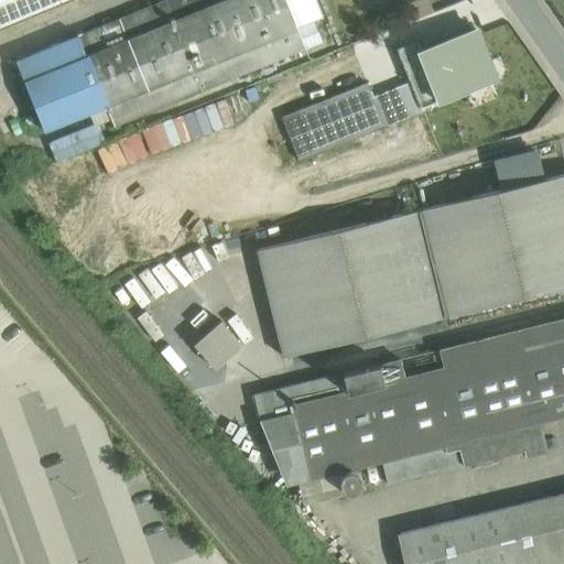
[(0,0),(0,10),(12,6),(10,0),(0,0)]
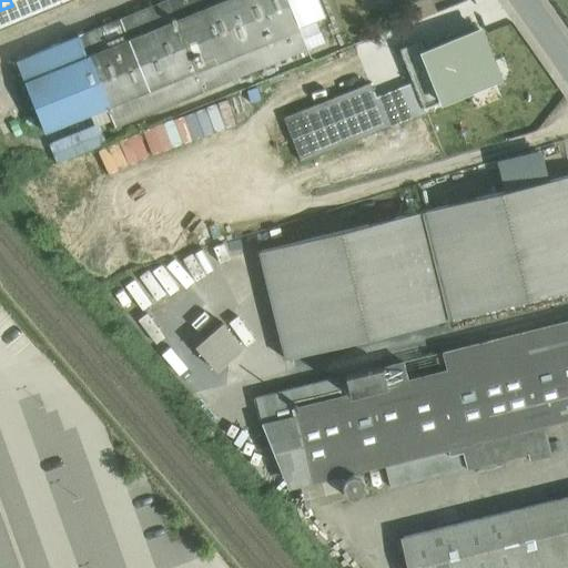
[(166,0),(165,0),(78,36),(16,61),(44,132),(107,107),(114,127),(204,90),(196,70),(176,23),(175,24),(172,18),(174,17),(166,0)]
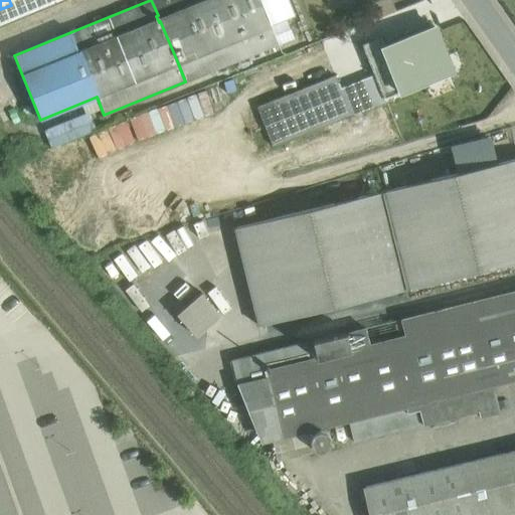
[(261,0),(151,0),(158,15),(156,16),(159,22),(160,21),(178,63),(271,26),(261,0)]
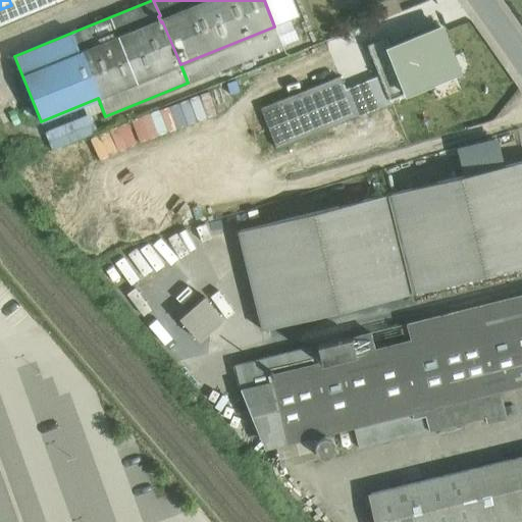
[(397,0),(389,0),(373,7),(378,19),(402,10),(397,0)]
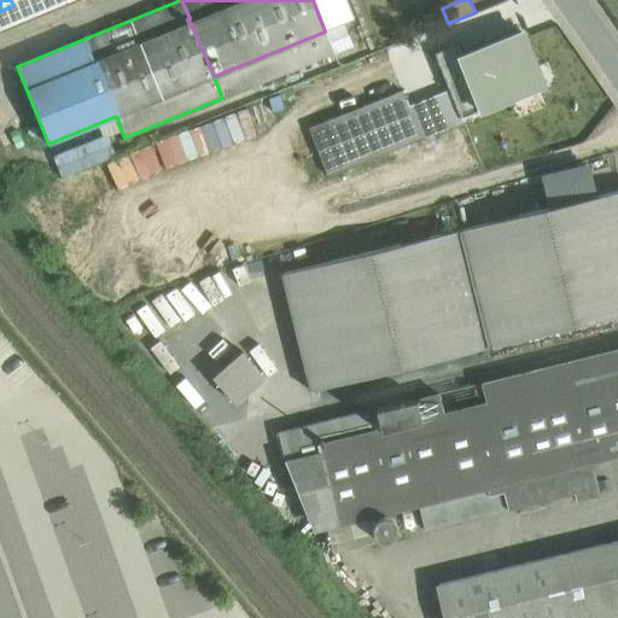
[(325,31),(214,76),(222,98),(334,53),(333,50),(347,44),(339,25),(325,31)]
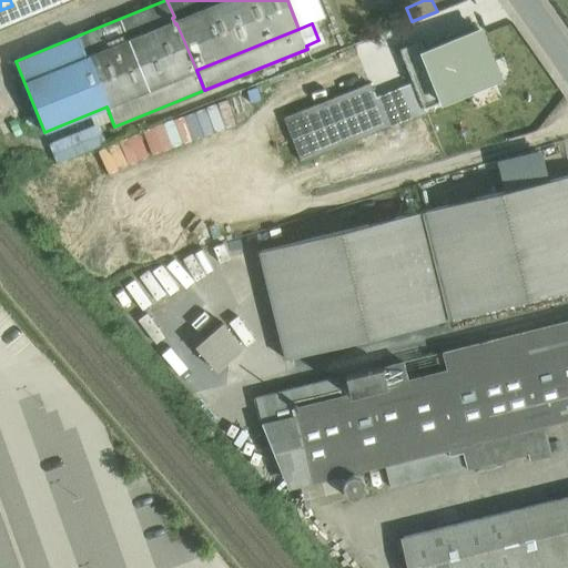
[(478,30),(425,51),(421,41),(401,50),(413,83),(416,91),(418,90),(436,83),(443,101),(498,79),(478,30)]
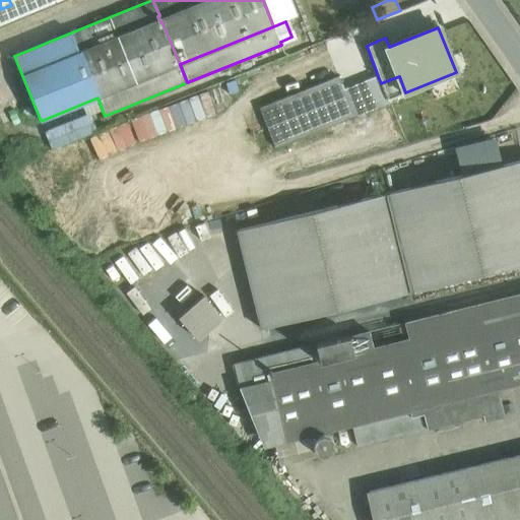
[(338,76),(260,108),(276,147),(353,117),(342,89),(343,89),(338,76)]
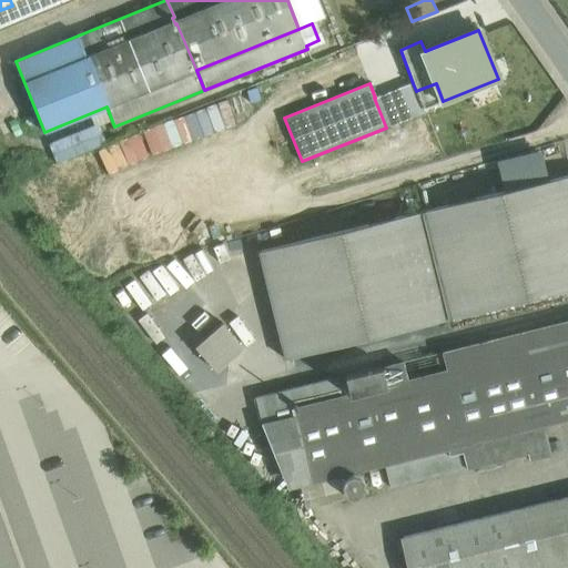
[(375,98),(374,98),(386,128),(426,111),(418,90),(416,91),(413,83),(375,98)]
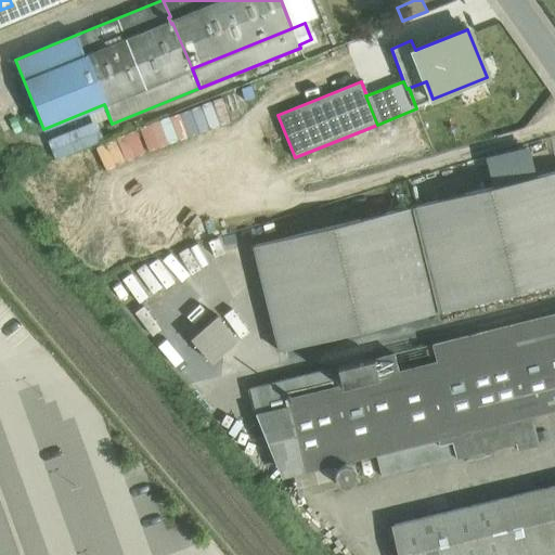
[(98,123),(49,134),(53,153),(102,142),(98,123)]
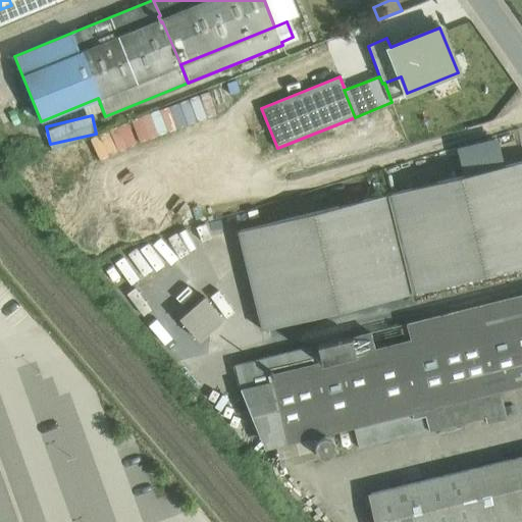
[(521,160),(387,195),(412,294),(521,266),(521,160)]
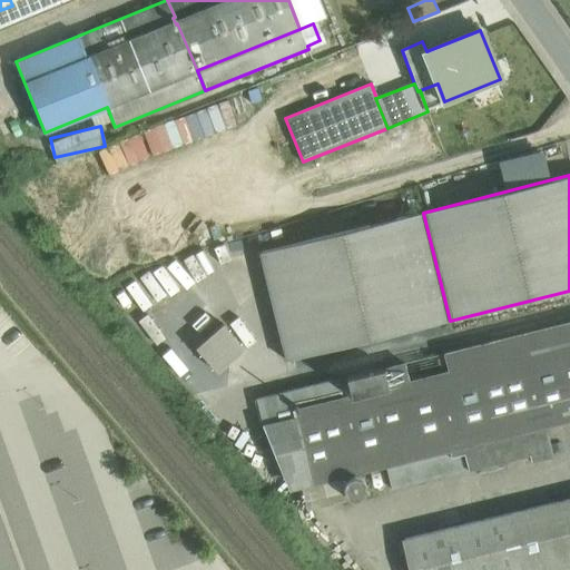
[(423,213),(259,253),(286,361),(450,321),(423,213)]
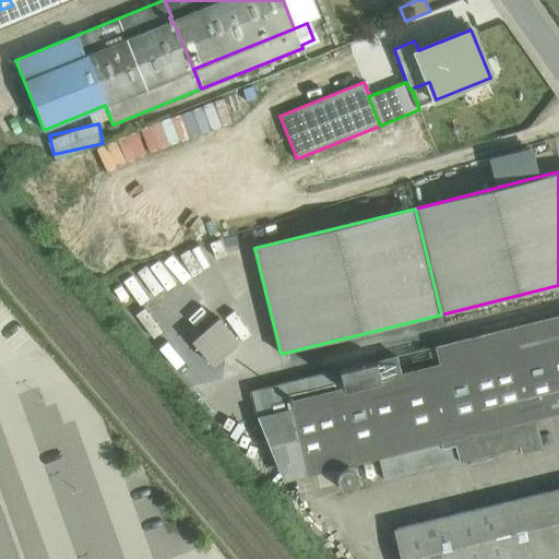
[(558,316),(436,347),(440,363),(401,372),(396,356),(377,360),(376,359),(339,368),(339,369),(251,391),(258,416),(288,408),(305,475),(378,456),(383,479),(520,444),(521,451),(543,445),(535,418),(558,412),(558,316)]
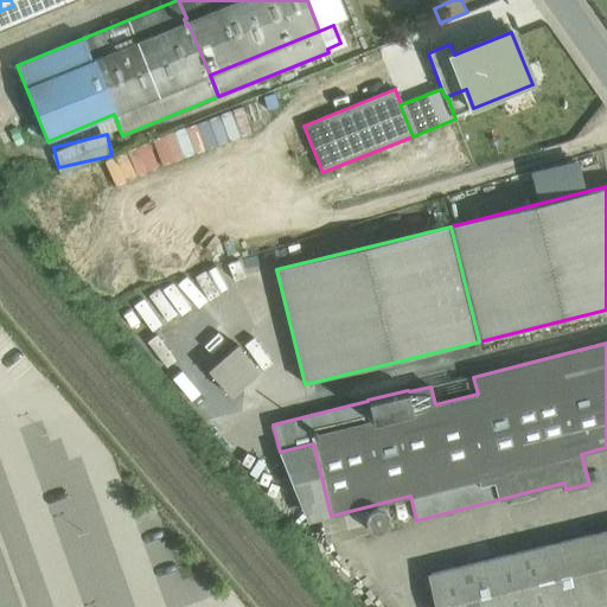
[(237,345),(208,371),(231,396),(260,371),(237,345)]
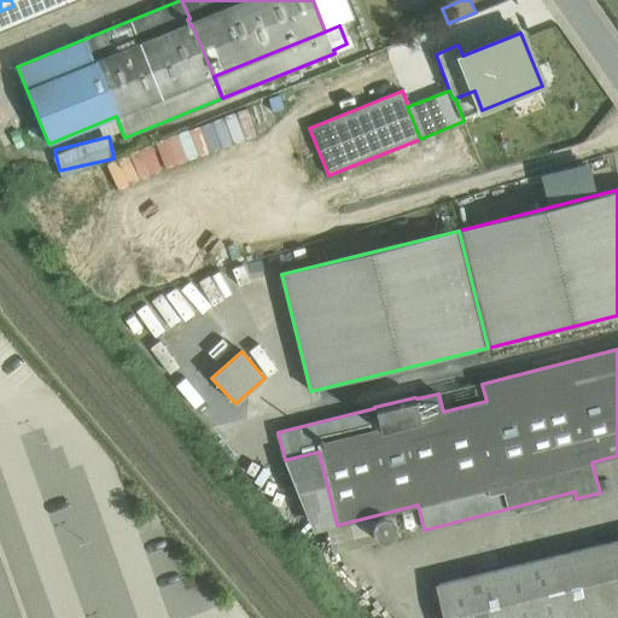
[(617,540),(552,557),(566,617),(588,617),(617,611),(617,540)]
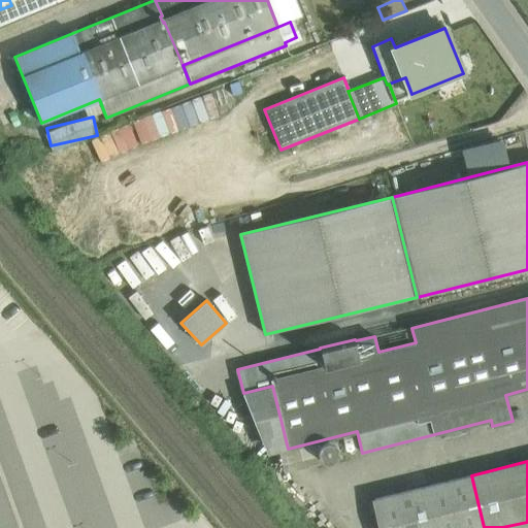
[(484,527),(471,475),(374,499),(381,527),(484,527)]
